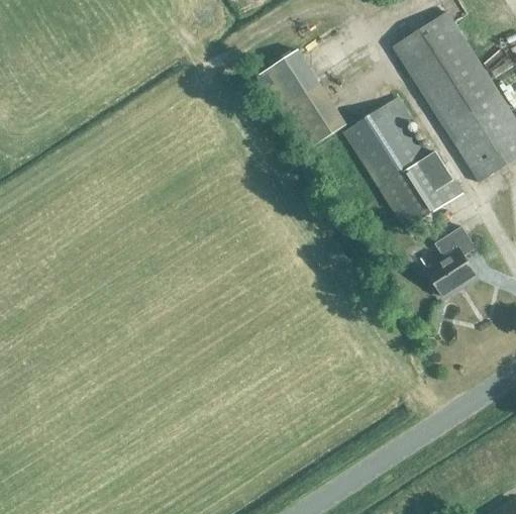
[(455,0),(462,11),(481,0),(455,0)]
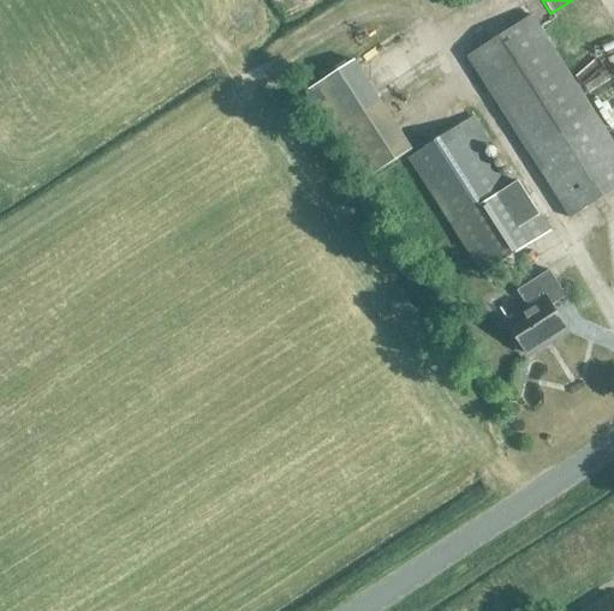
[(465,55),(567,215),(613,185),(613,144),(531,13),(465,55)]
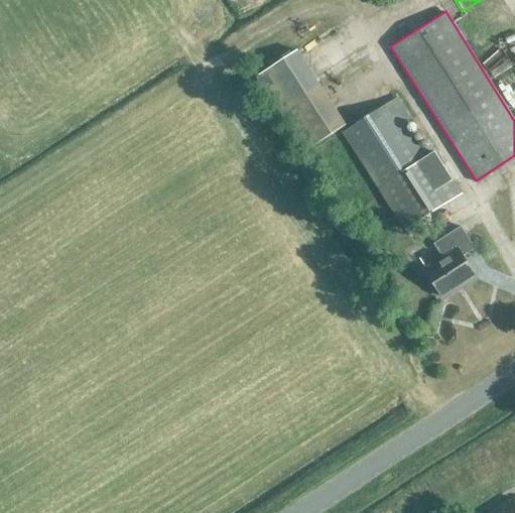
[(514,43),(514,17),(502,13),(494,36),(514,43)]
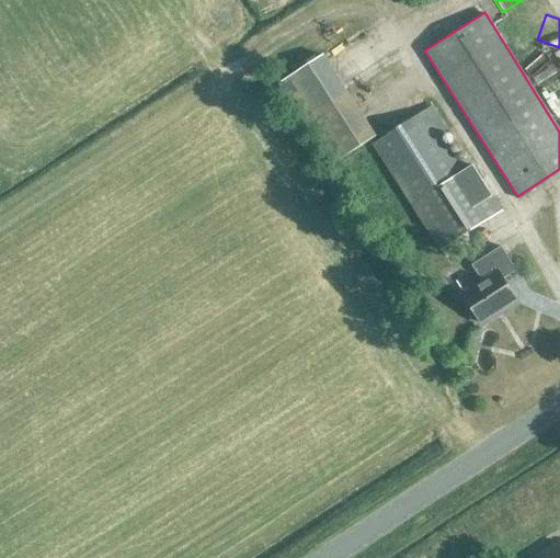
[(539,53),(523,63),(533,77),(548,66),(539,53)]
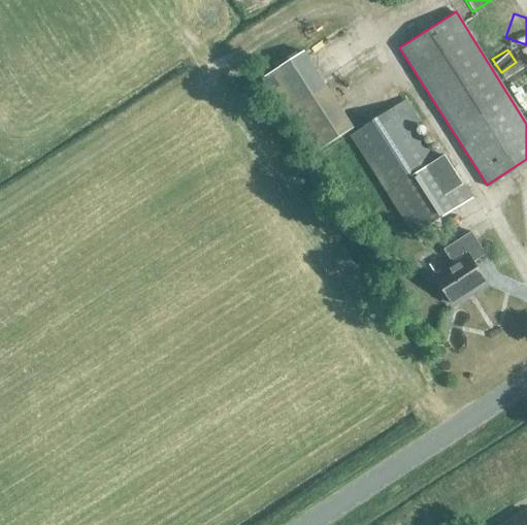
[(353,125),(341,108),(342,107),(339,104),(326,84),(282,112),(308,154),(353,125)]
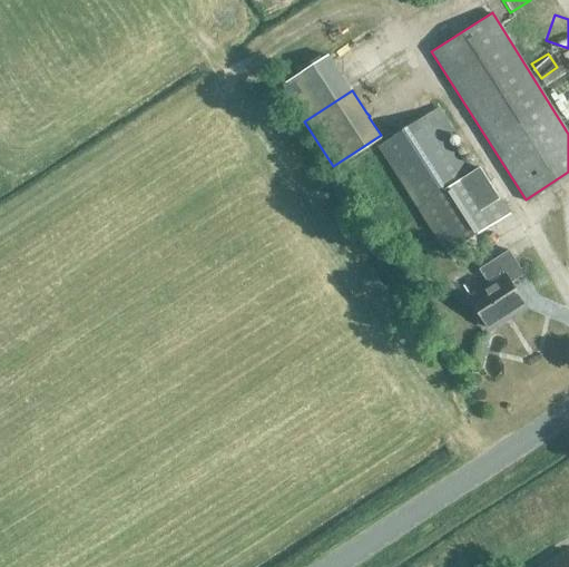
[(378,145),(445,252),(508,212),(479,166),(469,173),(430,111),(378,145)]
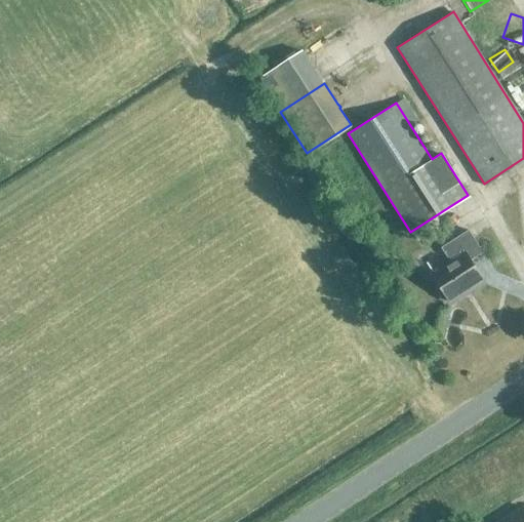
[(480,251),(466,229),(440,246),(450,261),(431,273),(449,300),(483,279),(470,258),(480,251)]
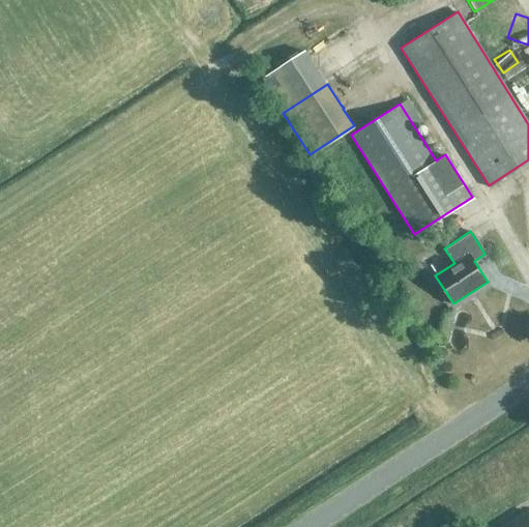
[(321,232),(313,237),(322,253),(331,246),(321,232)]
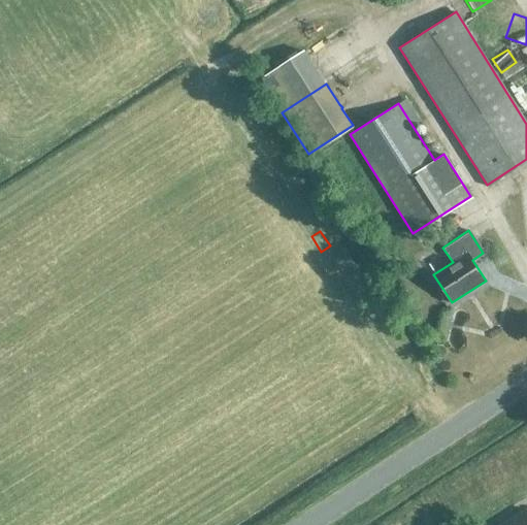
[(526,524),(526,512),(525,509),(498,524),(526,524)]
